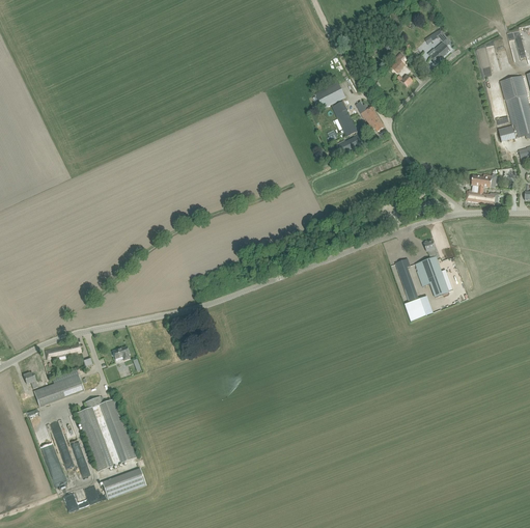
[(529,22),(519,25),(527,61),(529,60),(529,22)]
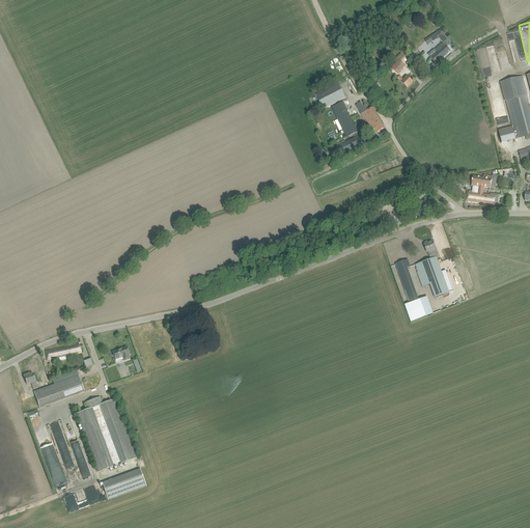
[(440,26),(426,35),(428,39),(443,31),(440,26)]
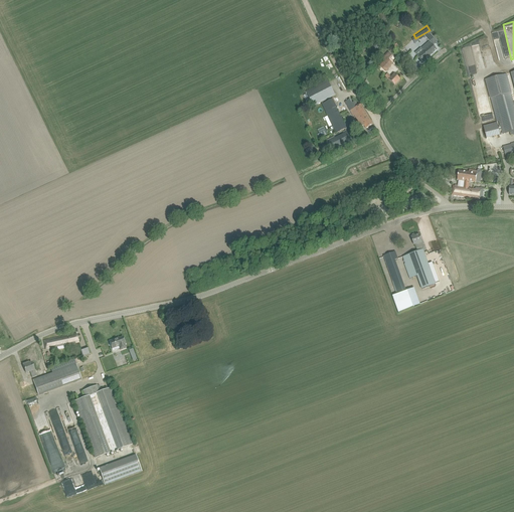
[(484,60),(494,58),(489,39),(492,38),(490,33),(478,36),(479,41),(471,43),(477,68),(486,66),(484,60)]
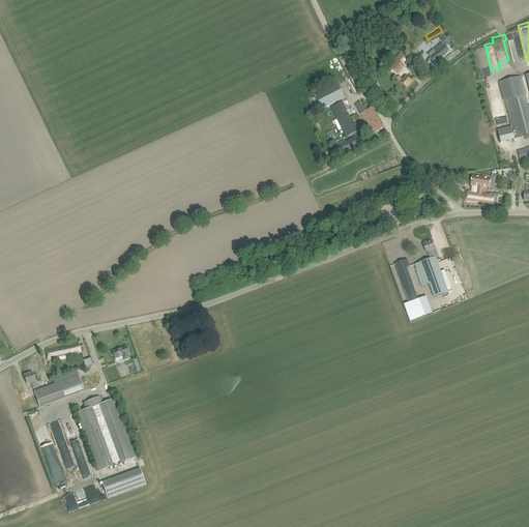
[(429,55),(431,57),(434,61),(448,48),(441,39),(433,47),(435,50),(429,55)]
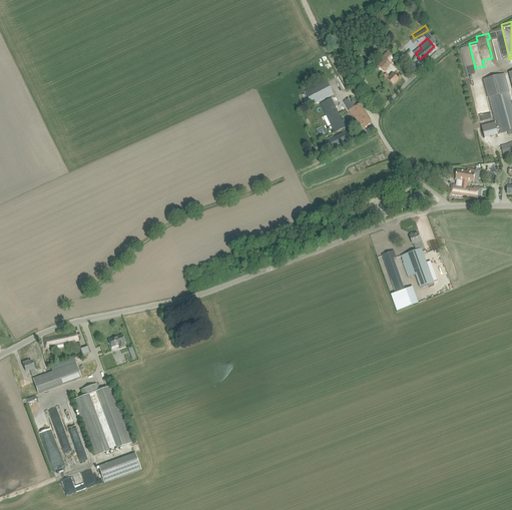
[(381,58),(377,62),(384,68),(391,60),(386,55),(389,51),(386,48),(382,53),(380,51),(377,55),(381,58)]
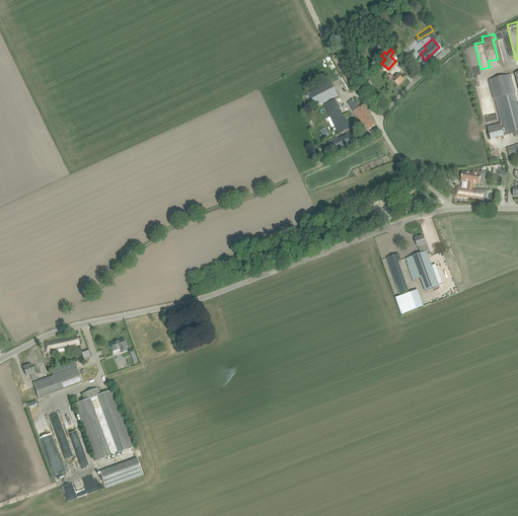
[(391,77),(393,79),(396,83),(402,77),(396,72),(393,75),(389,71),(387,74),(391,77)]
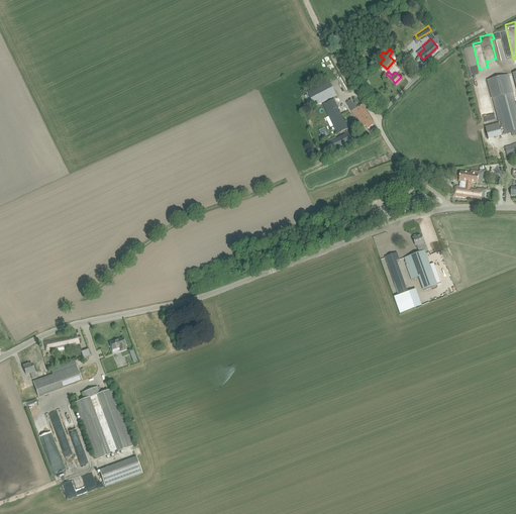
[(504,72),(487,77),(492,95),(498,119),(499,118),(501,123),(502,123),(503,126),(505,125),(506,131),(510,130),(511,133),(515,131),(515,105),(515,100),(512,90),(507,72),(504,72)]
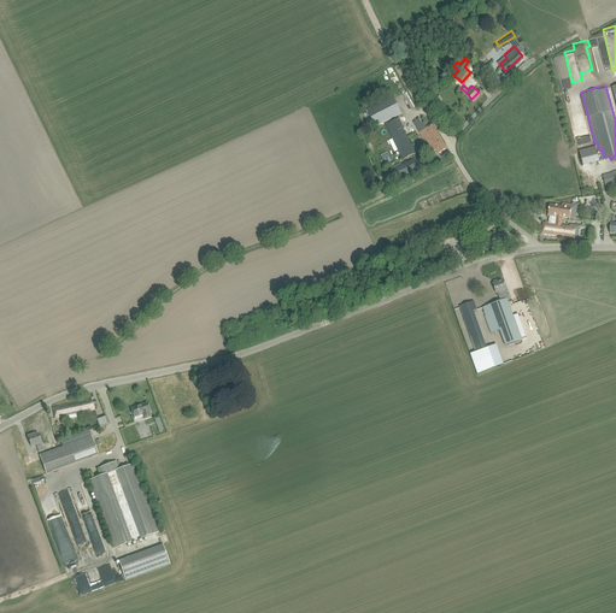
[(392,93),(367,105),(375,123),(400,110),(392,93)]
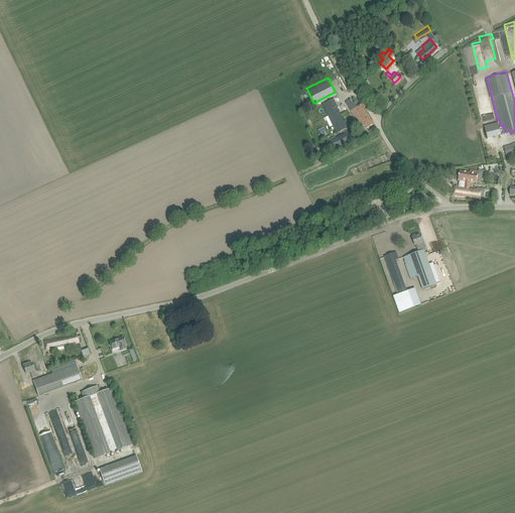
[(372,122),(361,102),(358,103),(355,98),(352,100),(350,97),(345,99),(354,114),(358,111),(361,116),(357,119),(360,125),(364,122),(366,126),(372,122)]
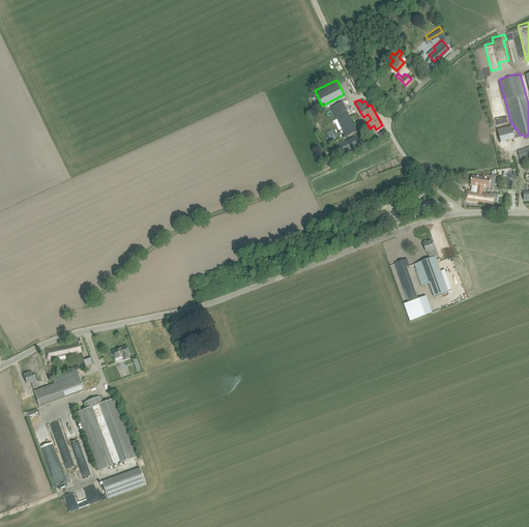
[(353,123),(345,107),(334,112),(346,134),(358,127),(356,122),(353,123)]
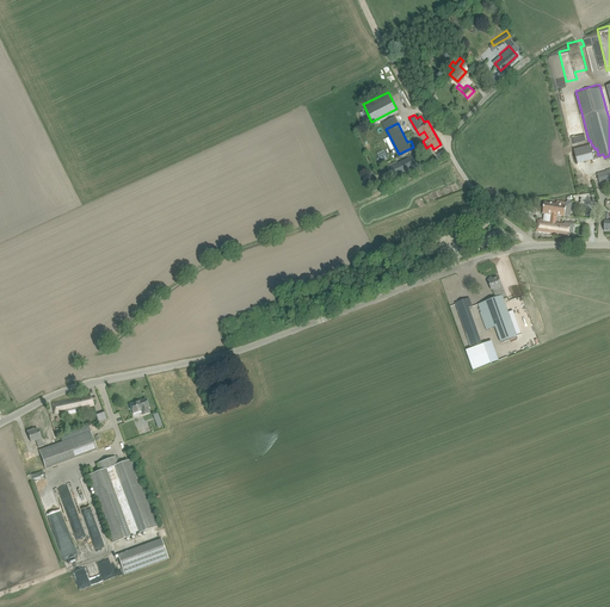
[(381,168),(382,173),(386,178),(416,162),(411,153),(381,168)]
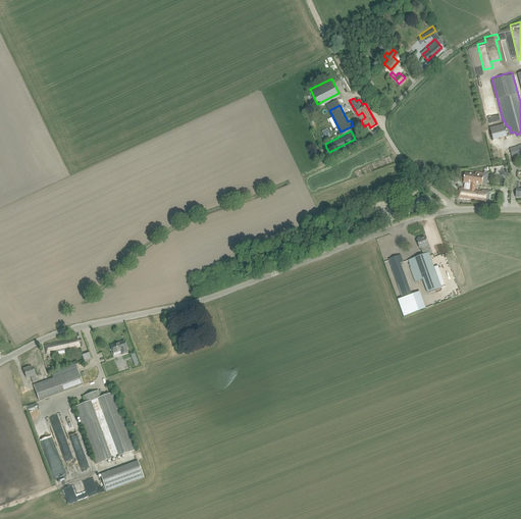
[(520,142),(509,146),(512,156),(515,155),(515,154),(520,151),(520,142)]
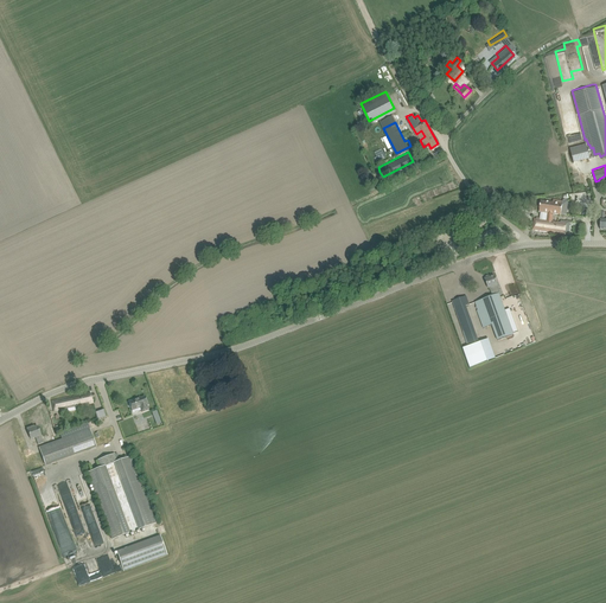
[(565,212),(567,198),(562,197),(561,201),(554,200),(554,199),(553,198),(552,199),(540,198),(540,201),(538,201),(537,206),(538,206),(538,209),(540,210),(538,216),(535,215),(534,228),(565,231),(567,231),(568,226),(565,225),(566,220),(565,220),(566,218),(560,218),(559,219),(552,218),(553,211),(560,212),(560,211),(565,212)]
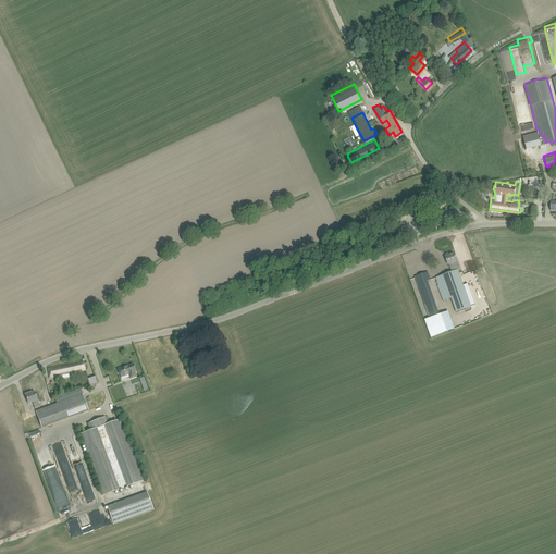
[(408,253),(404,254),(407,263),(415,261),(416,263),(423,261),(421,255),(418,256),(416,250),(411,251),(410,251),(408,253)]
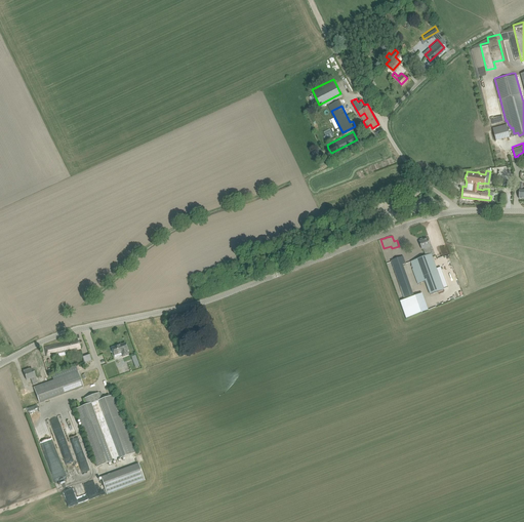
[(425,253),(410,258),(417,280),(425,278),(430,292),(443,287),(430,251),(429,251),(427,245),(430,244),(427,236),(422,238),(422,237),(421,237),(420,237),(419,237),(419,238),(419,239),(418,239),(421,246),(422,246),(425,253)]
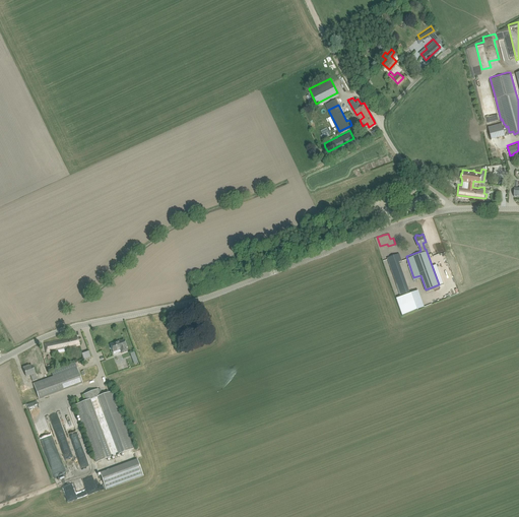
[(398,251),(386,255),(395,280),(396,280),(400,294),(409,291),(398,259),(401,258),(398,251)]
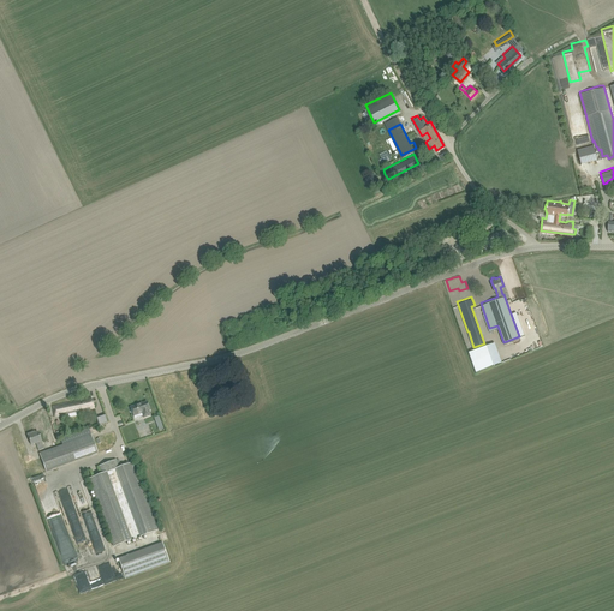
[(90,395),(52,403),(53,413),(93,405),(91,400),(95,399),(95,396),(91,397),(90,395)]
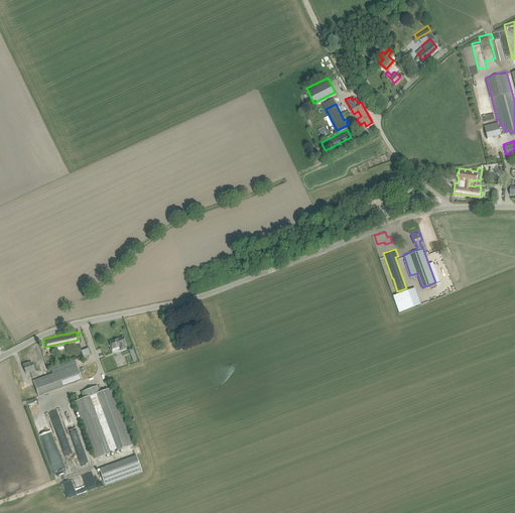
[(125,342),(122,335),(115,337),(109,339),(109,341),(109,342),(110,344),(111,345),(111,347),(115,345),(115,346),(118,345),(119,348),(125,346),(124,342),(125,342)]
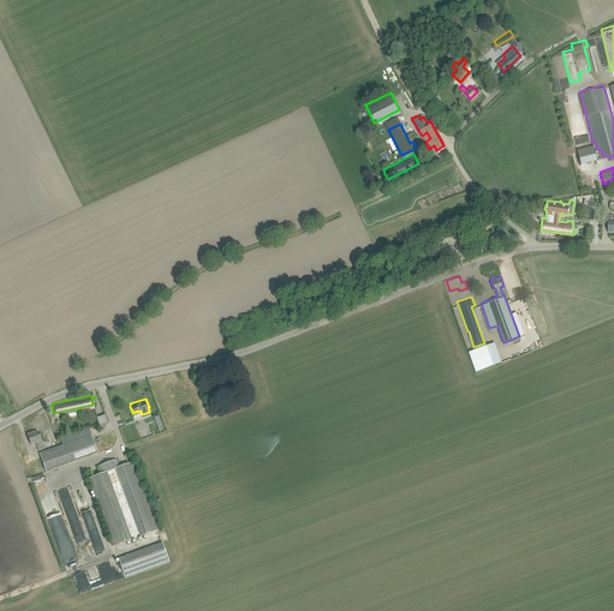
[(153,414),(159,427),(164,425),(159,412),(153,414)]
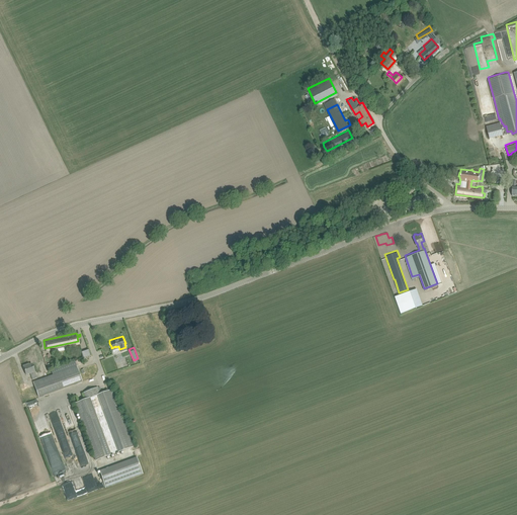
[(20,375),(23,374),(24,377),(30,375),(30,376),(34,374),(31,368),(27,369),(25,363),(18,366),(19,369),(18,370),(20,375)]
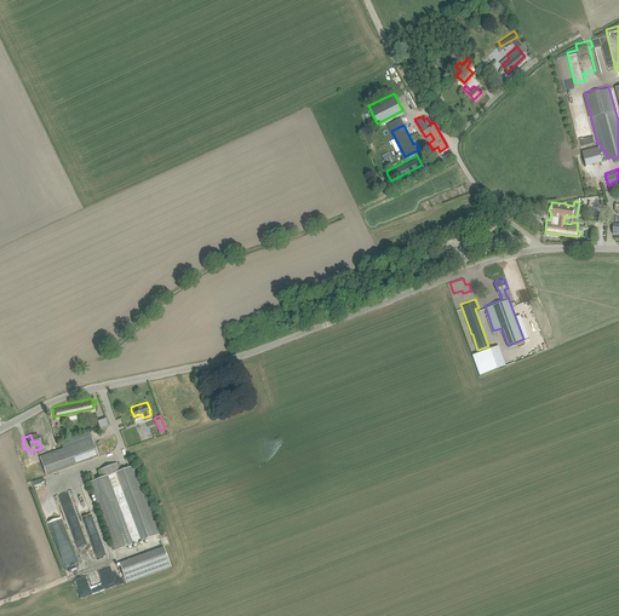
[(97,453),(91,435),(39,454),(45,472),(97,453)]
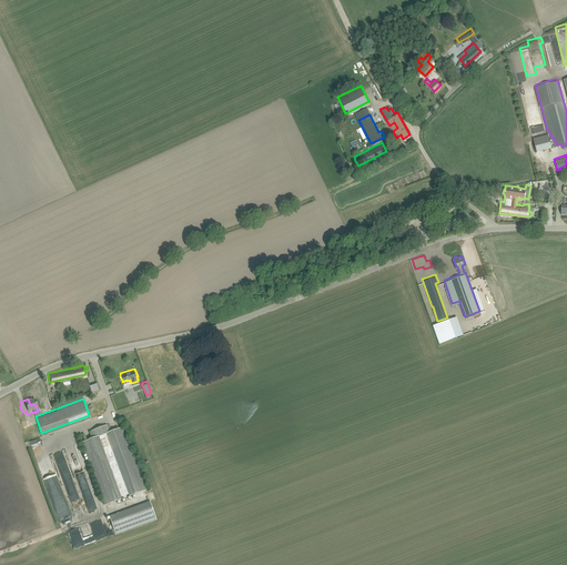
[(104,503),(144,487),(121,425),(109,430),(107,422),(91,429),(93,435),(81,440),(104,503)]
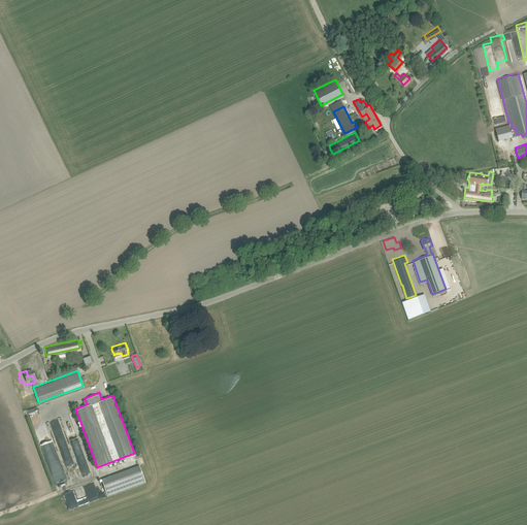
[(88,470),(68,412),(57,415),(61,428),(65,427),(79,472),(88,470)]
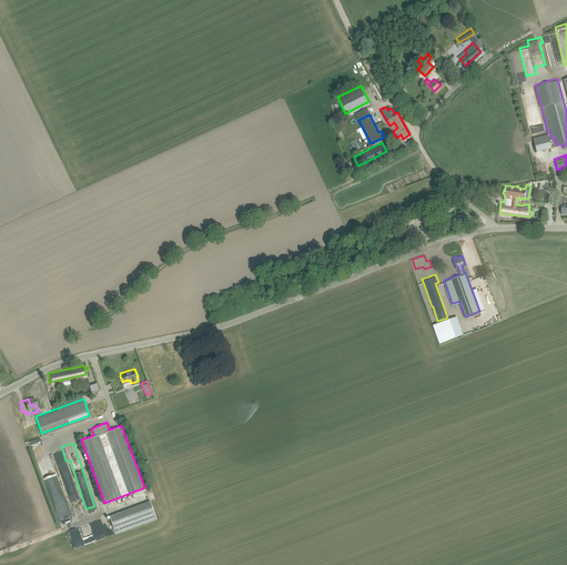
[(67,491),(72,507),(57,512),(59,518),(81,512),(66,462),(57,464),(64,492),(67,491)]
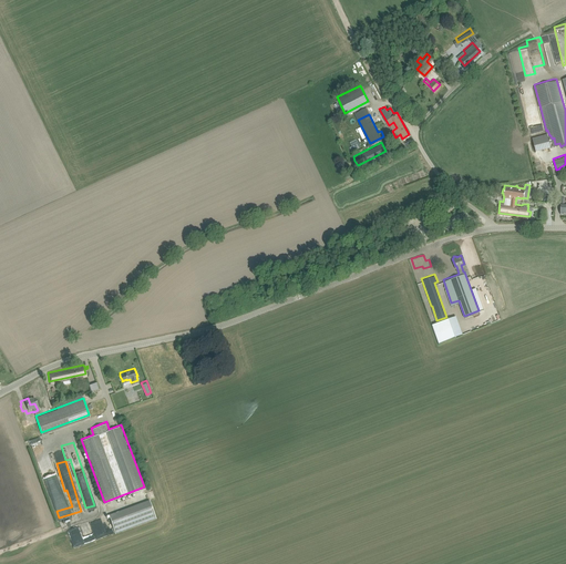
[(155,515),(148,498),(107,513),(114,530),(155,515)]
